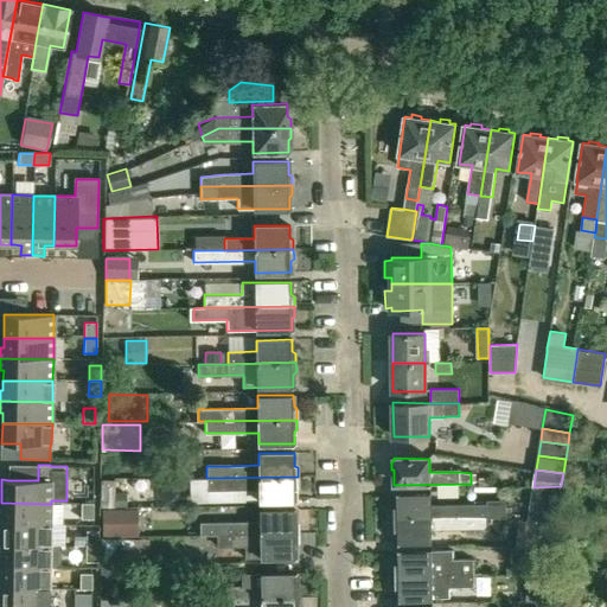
[(298,486),(298,477),(206,478),(206,502),(243,500),(243,490),(260,490),(260,502),(295,500),(295,489),(298,486)]
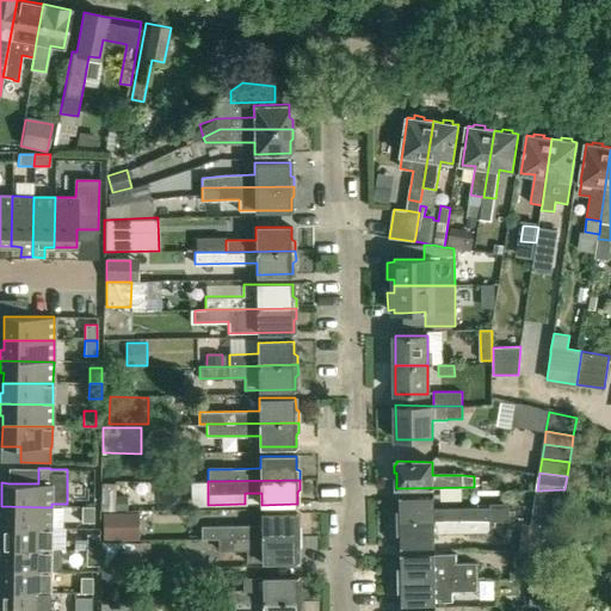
[(100,510),(116,510),(116,483),(100,483),(100,510)]
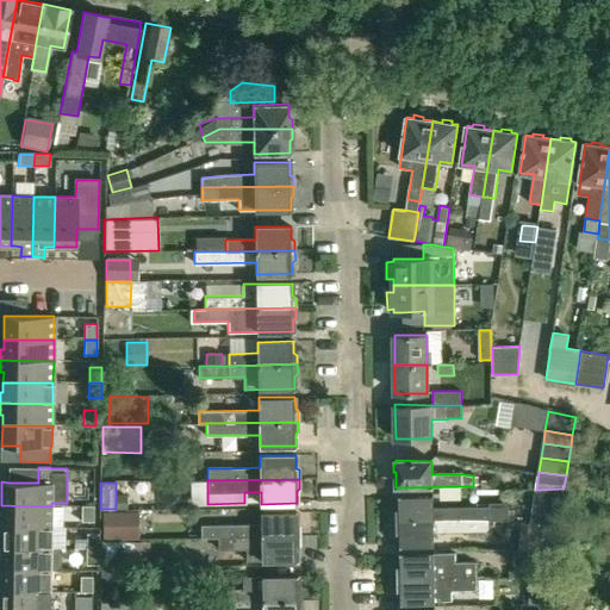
[(564,489),(536,490),(530,522),(559,524),(564,489)]
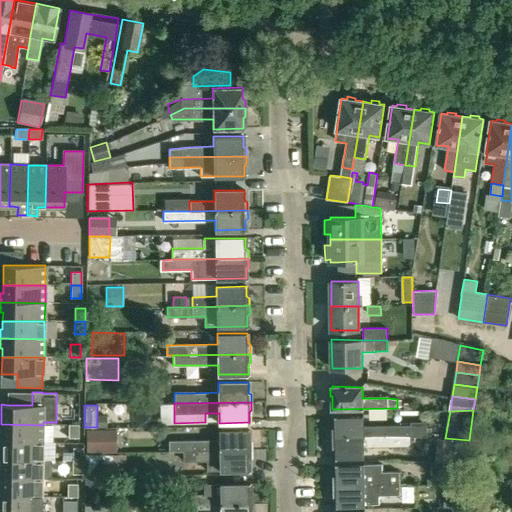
[(330,429),(330,436),(388,436),(410,437),(427,438),(427,421),(411,421),(411,426),(363,427),(363,416),(332,417),(333,428),(330,429)]
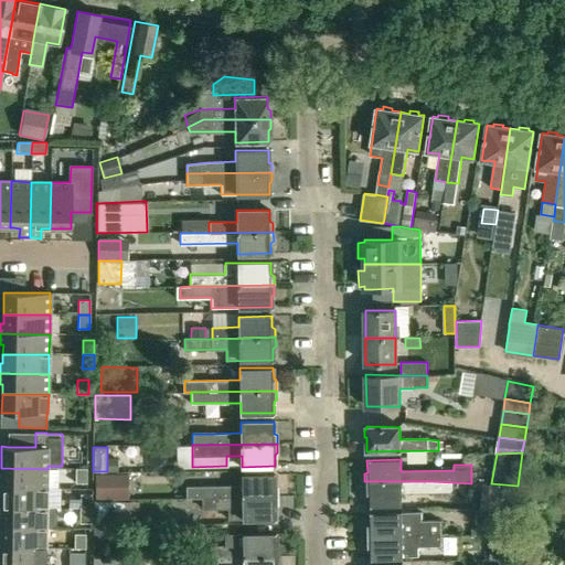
[(48,469),(1,468),(0,478),(0,477),(0,488),(46,489),(48,469)]
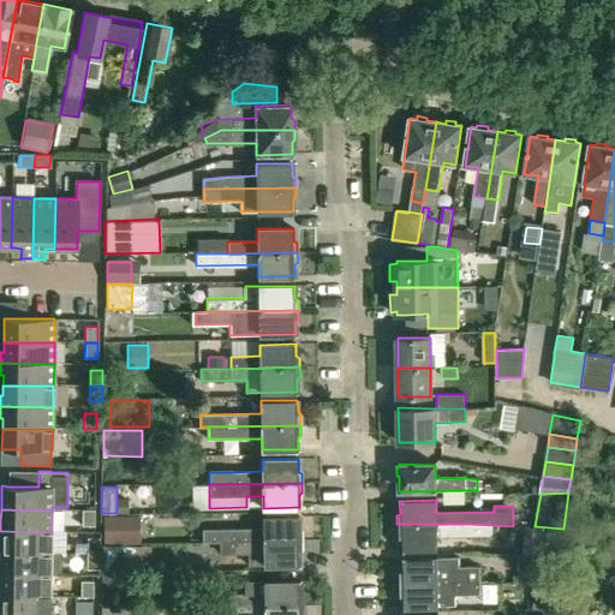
[(94,526),(94,511),(82,509),(82,526),(94,526)]
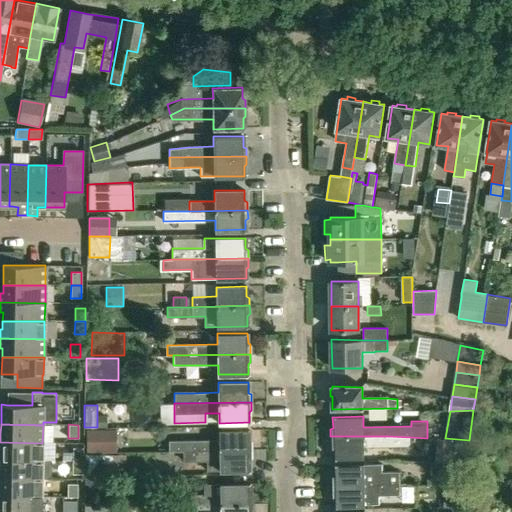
[(116,430),(86,429),(86,452),(116,452),(116,430)]
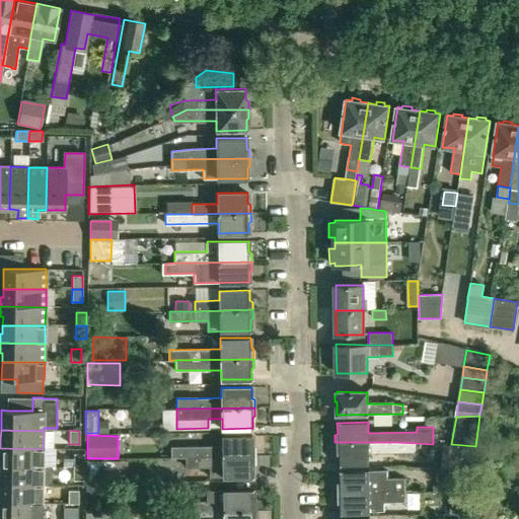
[(222,446),(197,446),(170,447),(170,457),(186,457),(197,457),(255,456),(255,448),(252,445),(252,436),(222,436),(222,446)]
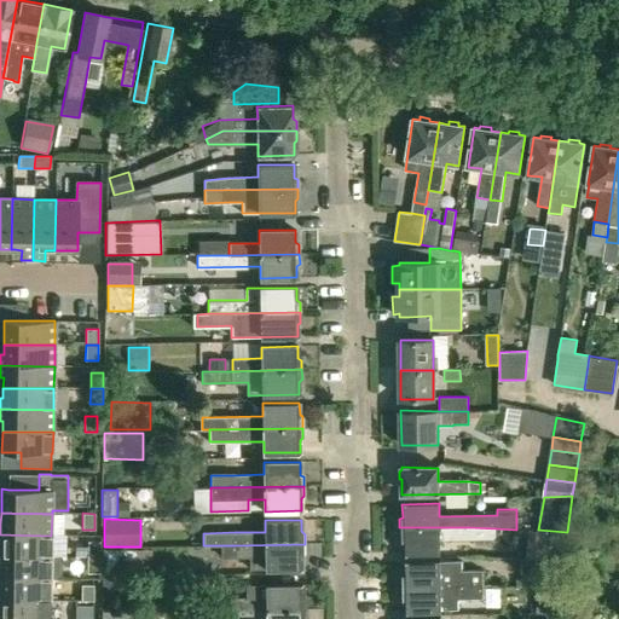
[(496,528),(469,527),(399,527),(400,538),(403,539),(403,553),(440,553),(440,541),(496,539),(496,528)]
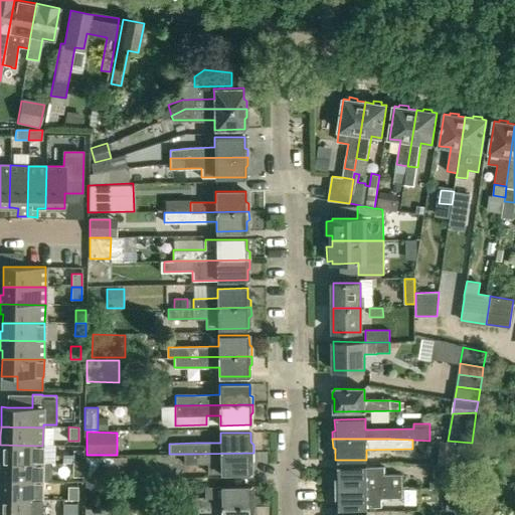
[(469,444),(448,442),(447,466),(468,467),(469,444)]
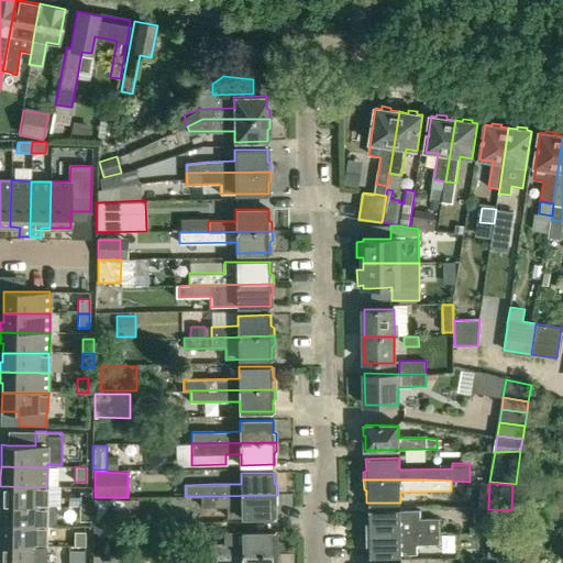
[(0,506),(46,507),(46,487),(0,486),(0,496),(0,497),(0,500),(0,506)]
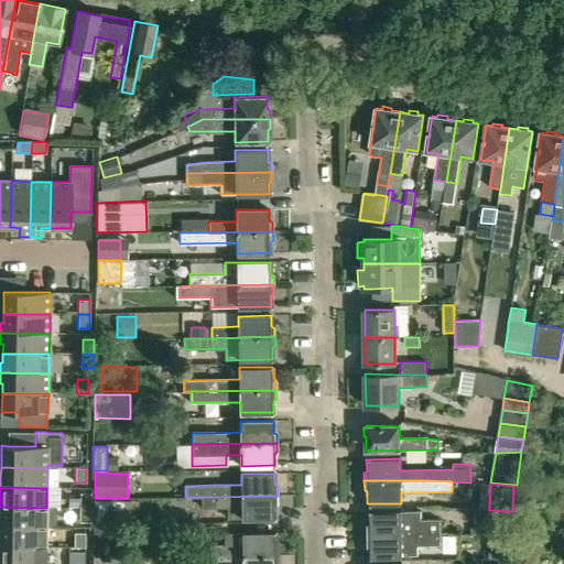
[(90,508),(90,494),(79,494),(79,499),(69,499),(69,508),(79,508),(90,508)]
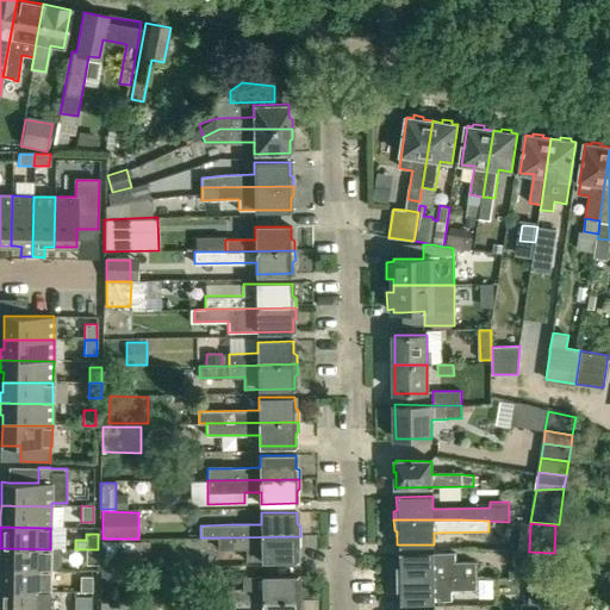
[(300,536),(231,537),(218,537),(218,549),(244,549),(246,561),(262,560),(298,560),(298,547),(300,545),(300,536)]
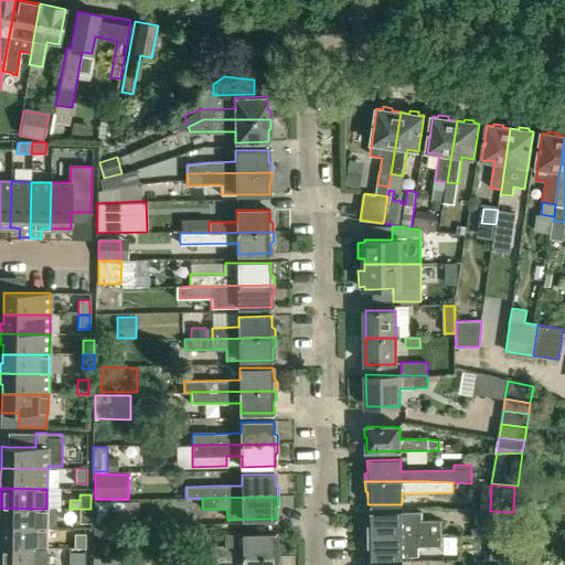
[(94,501),(94,523),(127,524),(127,502),(94,501)]
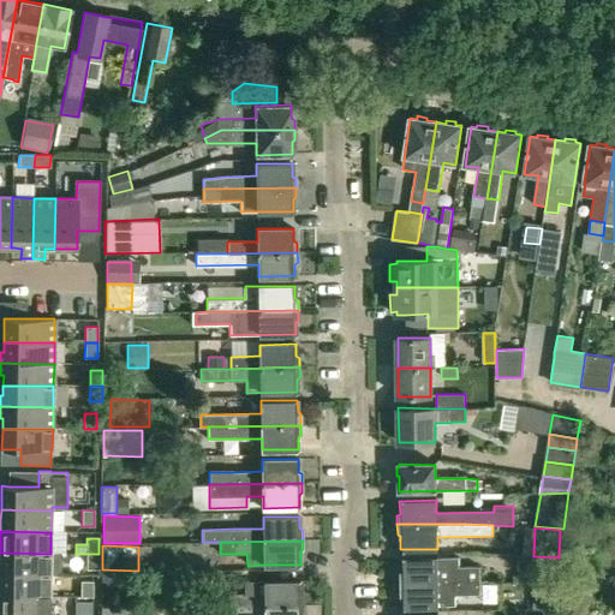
[(61,554),(51,554),(0,553),(0,574),(51,575),(51,574),(61,574),(61,554)]
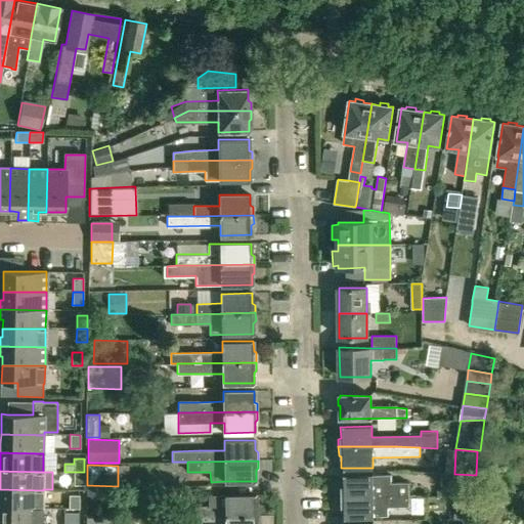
[(74,485),(84,485),(84,472),(74,472),(74,485)]
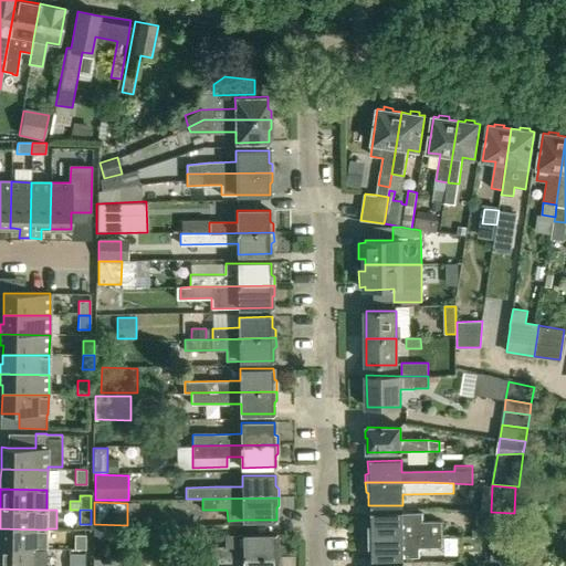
[(511,513),(491,513),(491,532),(515,532),(511,513)]
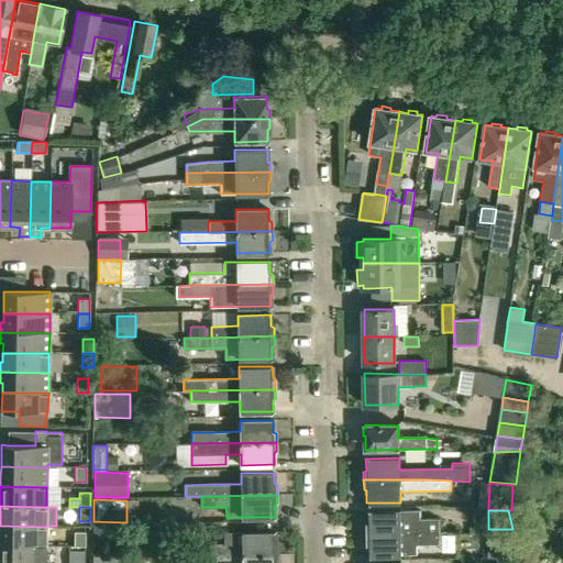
[(365,525),(365,533),(440,532),(439,519),(420,519),(420,511),(366,512),(367,522),(365,525)]
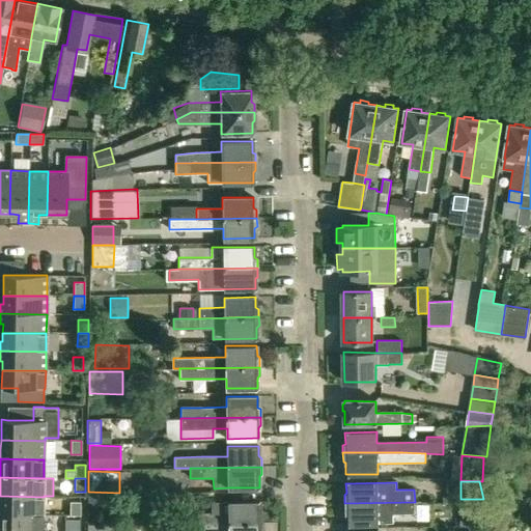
[(104,495),(87,494),(86,524),(96,524),(96,508),(104,508),(104,495)]
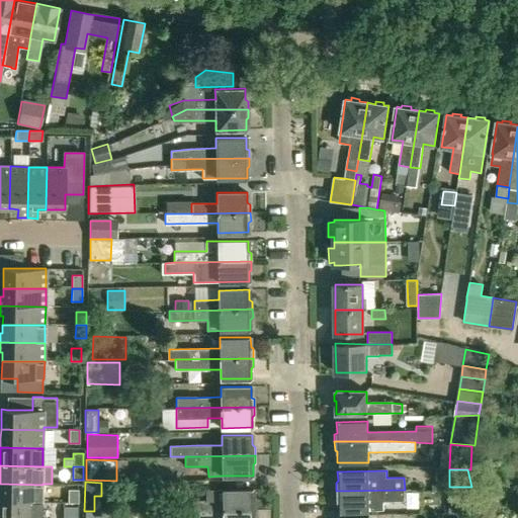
[(0,502),(41,503),(42,485),(0,484),(0,502)]
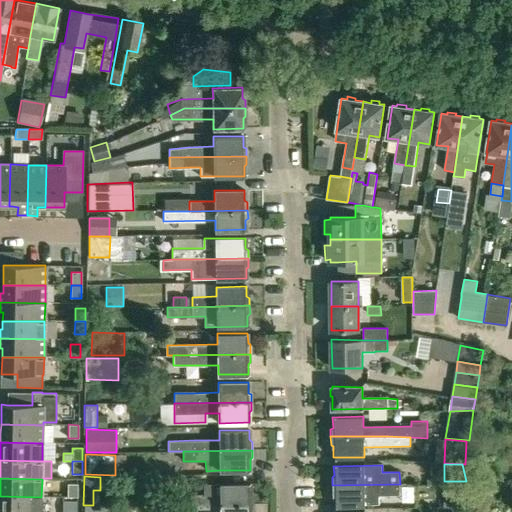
[(77,497),(77,484),(67,484),(67,497),(77,497)]
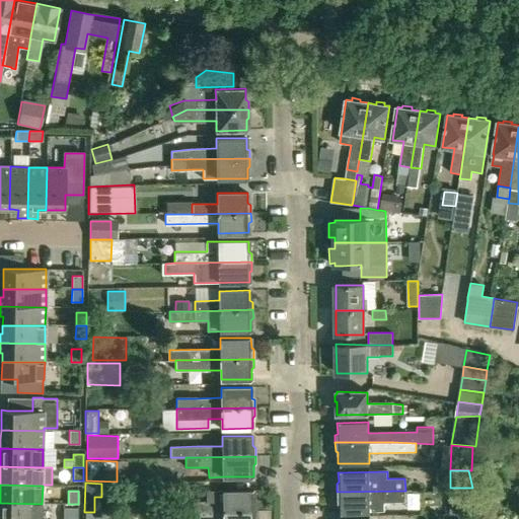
[(175,512),(178,512),(184,512),(256,511),(255,502),(253,501),(253,491),(206,492),(206,502),(175,503),(175,512)]
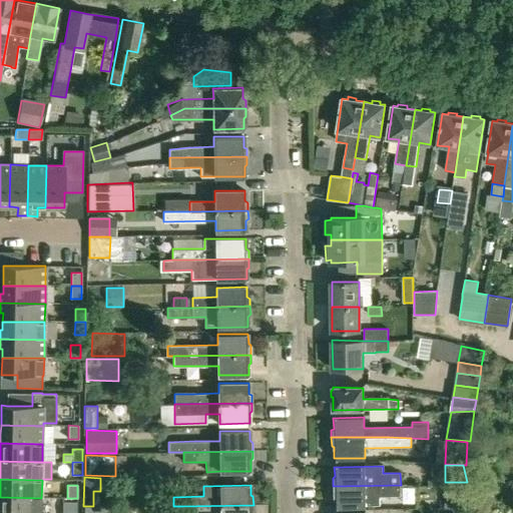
[(401,485),(333,486),(333,494),(335,495),(335,507),(378,506),(378,496),(401,495),(401,485)]
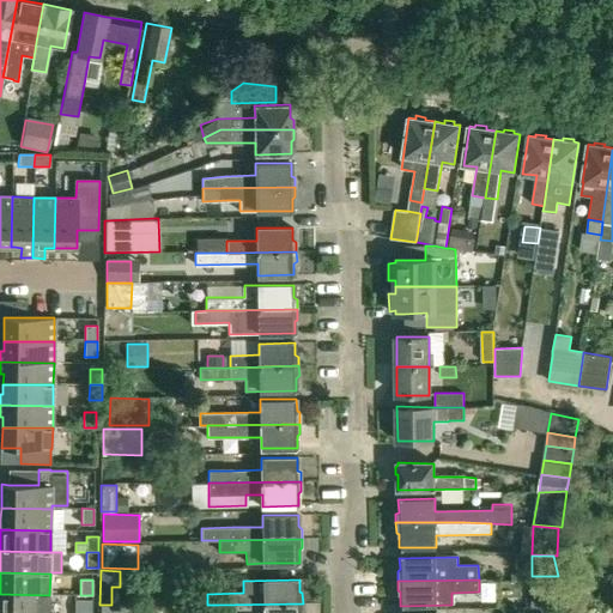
[(49,612),(49,595),(0,594),(0,612),(49,612)]
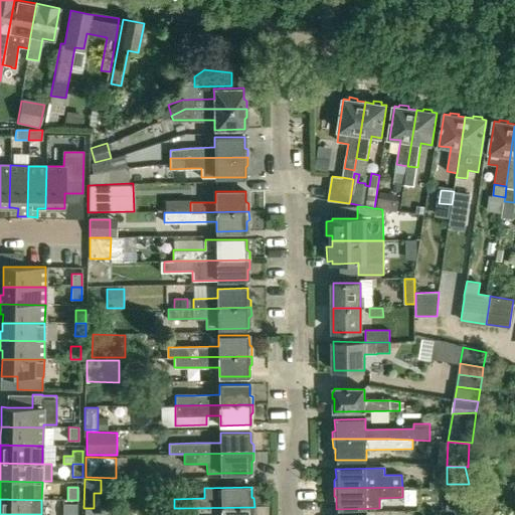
[(76,514),(77,503),(63,503),(62,514),(76,514)]
